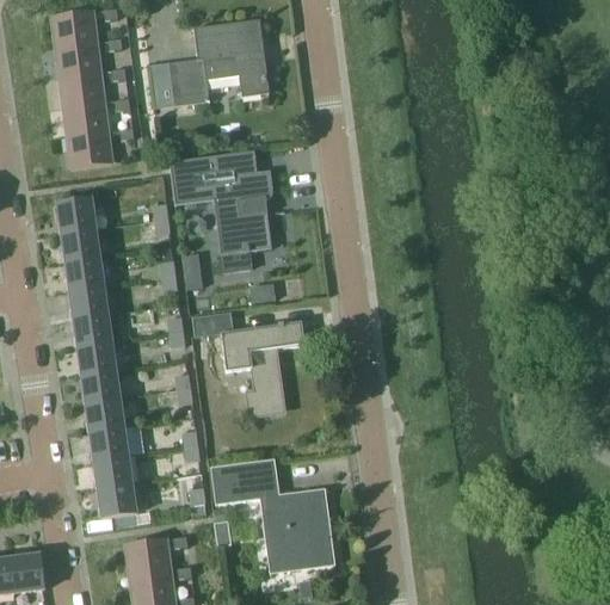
[(96,41),(91,10),(50,16),(54,47),(96,41)]
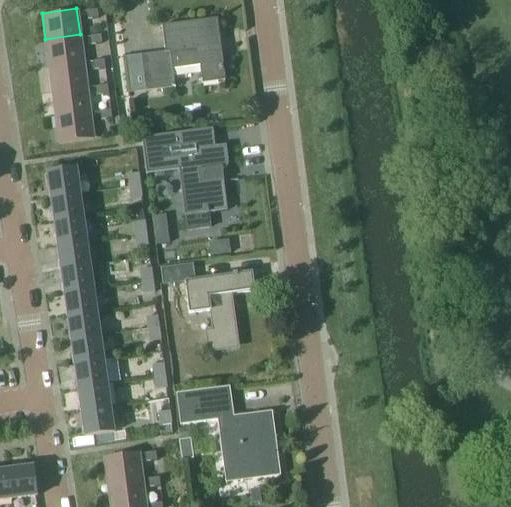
[(224,77),(216,15),(161,22),(165,49),(126,53),(130,90),(145,88),(145,87),(174,84),(172,65),(200,62),(202,80),(224,77)]
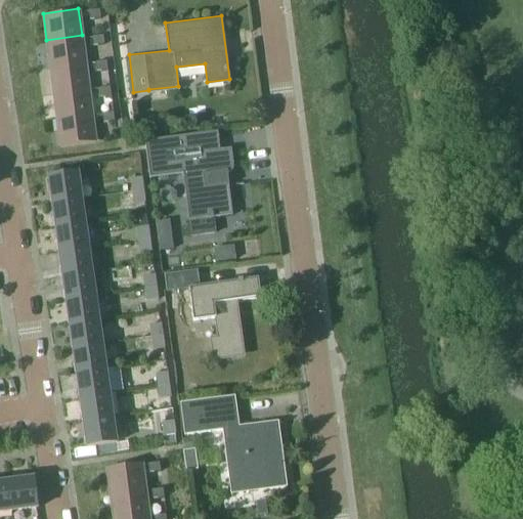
[(85,60),(82,35),(46,40),(50,66),(85,60)]
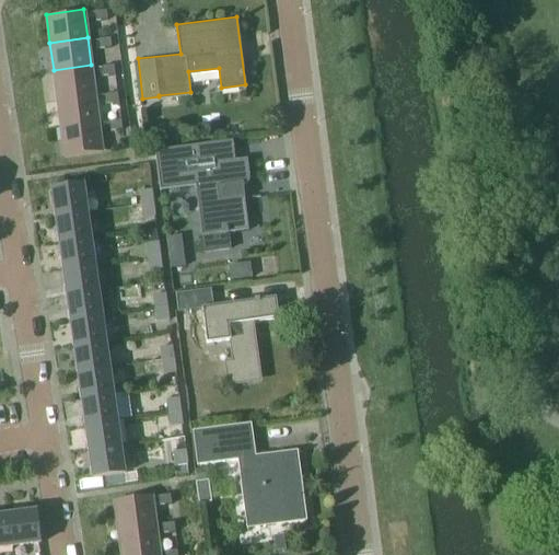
[(94,92),(91,65),(54,70),(57,97),(94,92)]
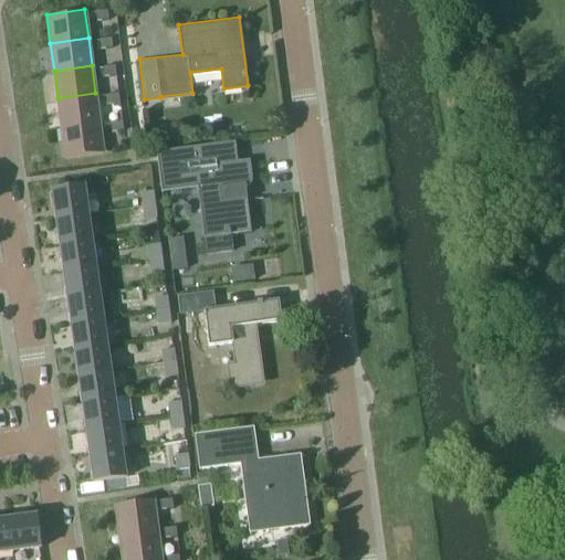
[(100,120),(95,93),(58,98),(61,126),(100,120)]
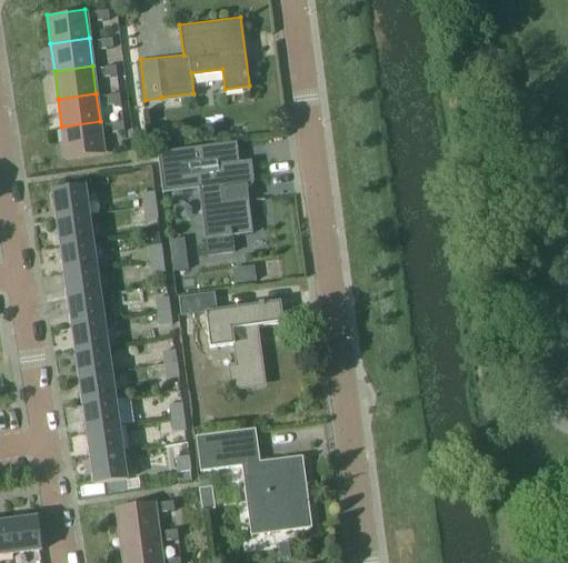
[(103,150),(100,121),(61,127),(66,156),(103,150)]
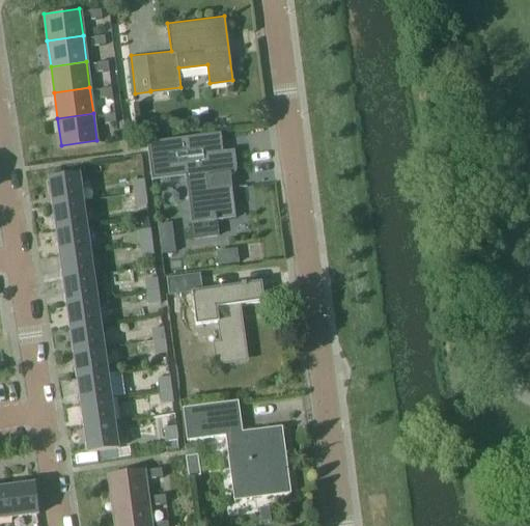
[(220,130),(146,140),(150,177),(185,173),(193,236),(218,232),(216,218),(235,215),(229,171),(232,171),(235,169),(236,166),(234,147),(223,148),(220,130)]
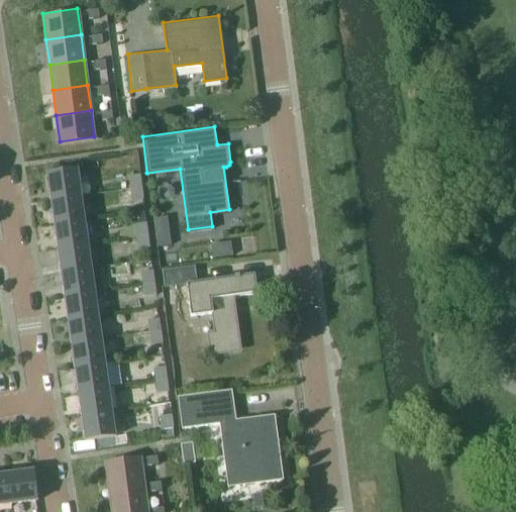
[(80,193),(76,169),(47,173),(52,197),(80,193)]
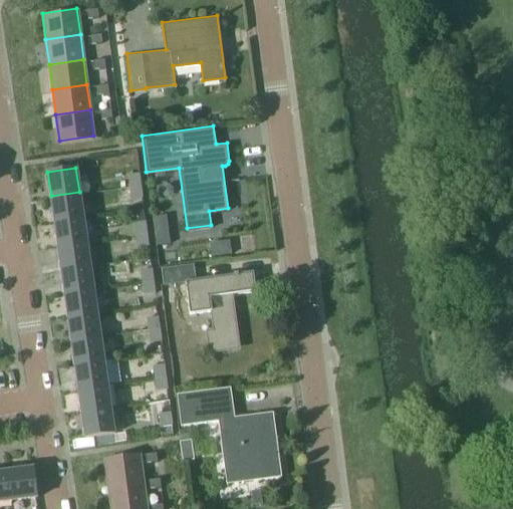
[(143,183),(141,171),(129,173),(131,185),(143,183)]
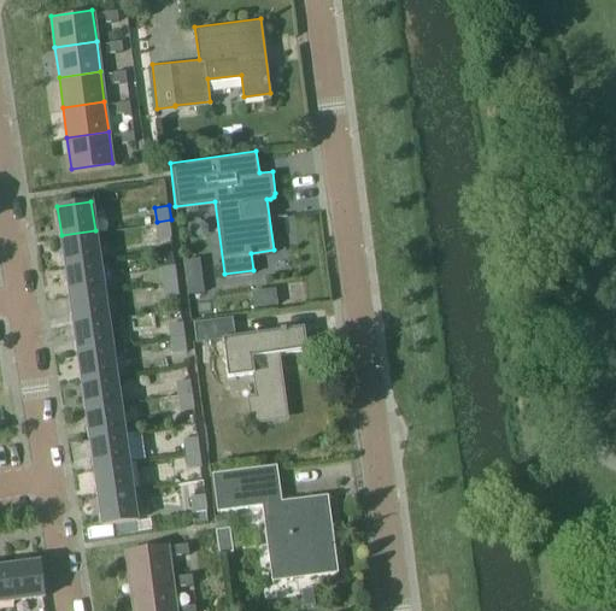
[(157,222),(158,235),(172,234),(171,219),(157,222)]
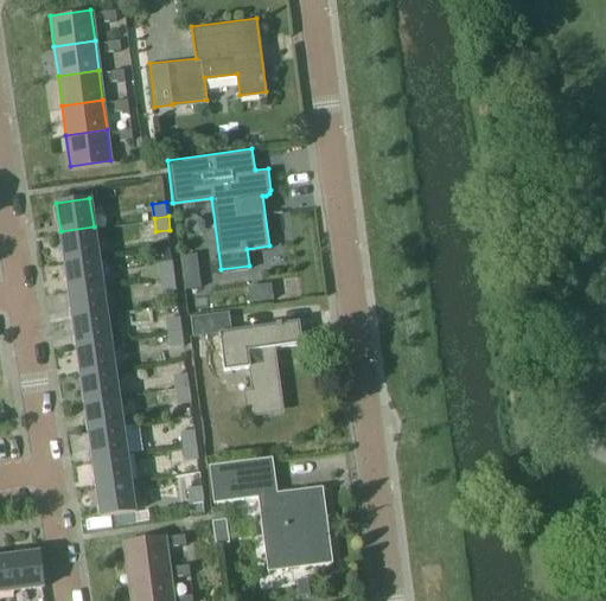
[(97,255),(94,227),(61,231),(64,260),(97,255)]
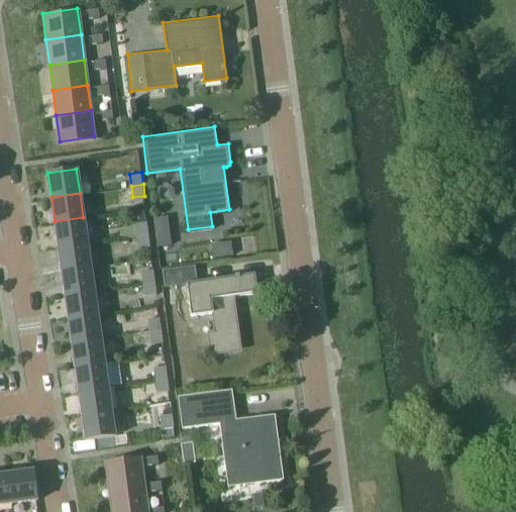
[(86,241),(83,217),(55,221),(58,245),(86,241)]
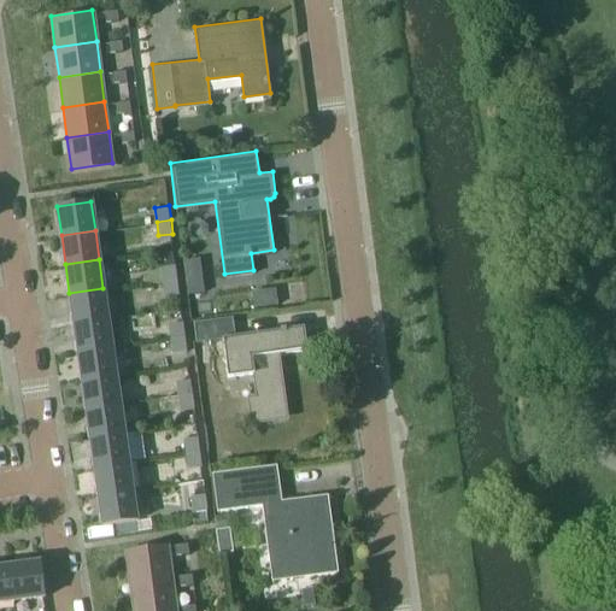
[(179,277),(177,263),(163,265),(164,280),(179,277)]
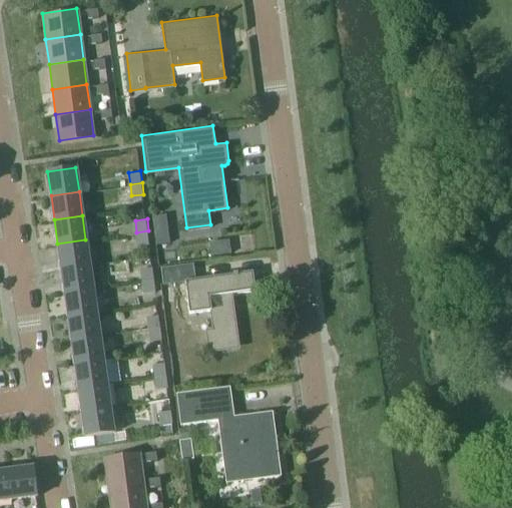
[(136,232),(138,244),(150,242),(148,230),(136,232)]
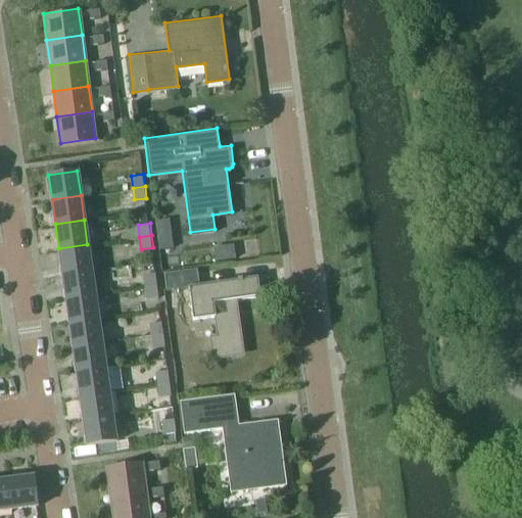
[(170,235),(158,237),(159,247),(172,245),(170,235)]
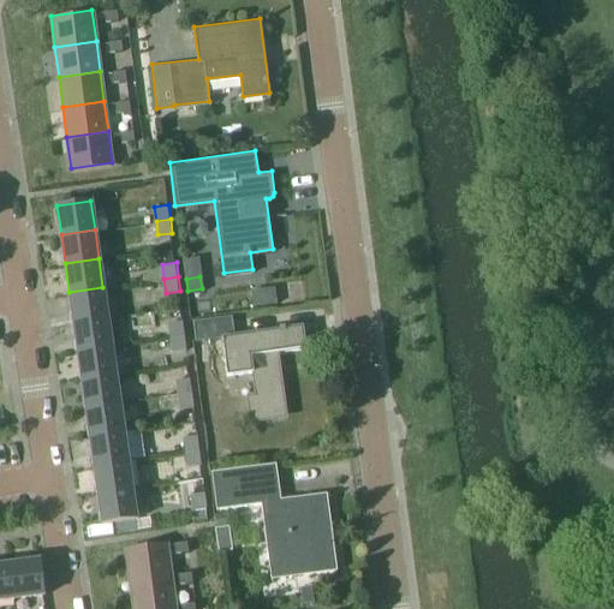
[(107,316),(102,287),(69,292),(73,321),(107,316)]
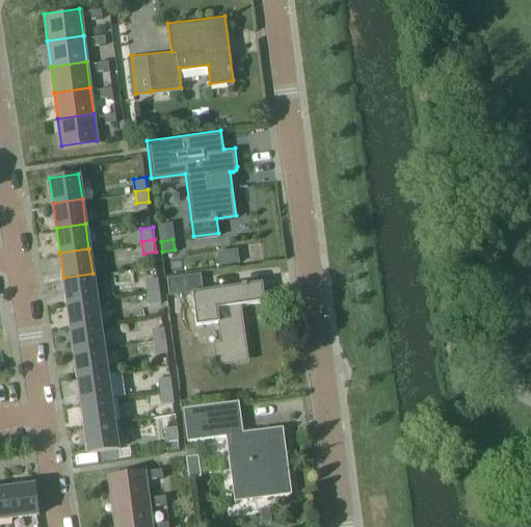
[(227,248),(216,249),(217,259),(229,257),(227,248)]
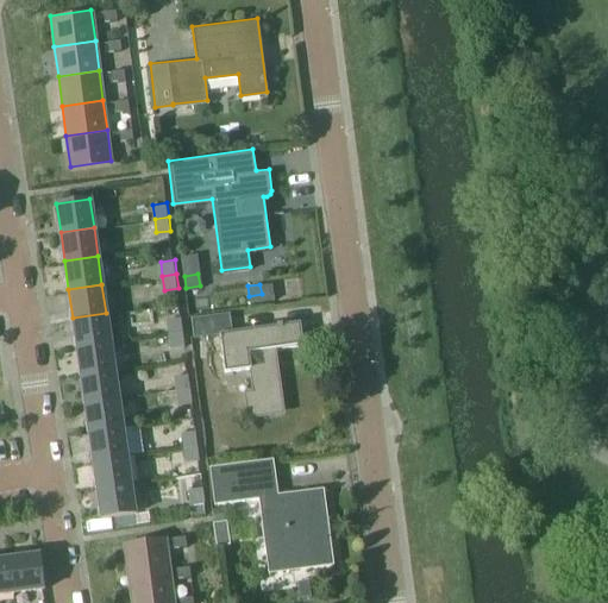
[(239,328),(237,309),(196,315),(199,333),(219,331),(224,369),(249,366),(252,388),(243,389),(245,412),(282,407),(274,345),(301,343),(299,320),(239,328)]
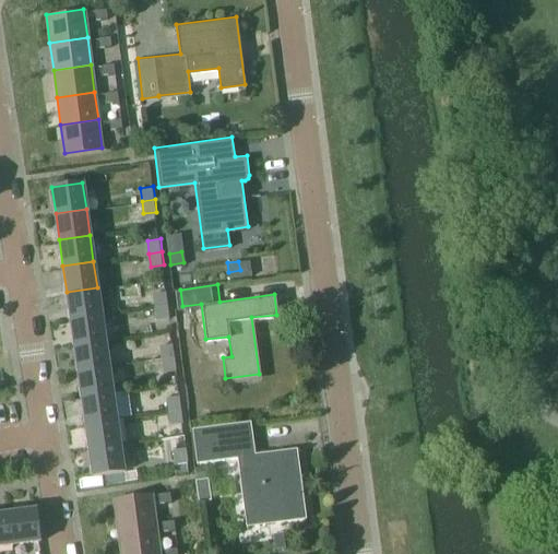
[(101,313),(97,287),(67,292),(70,317),(101,313)]
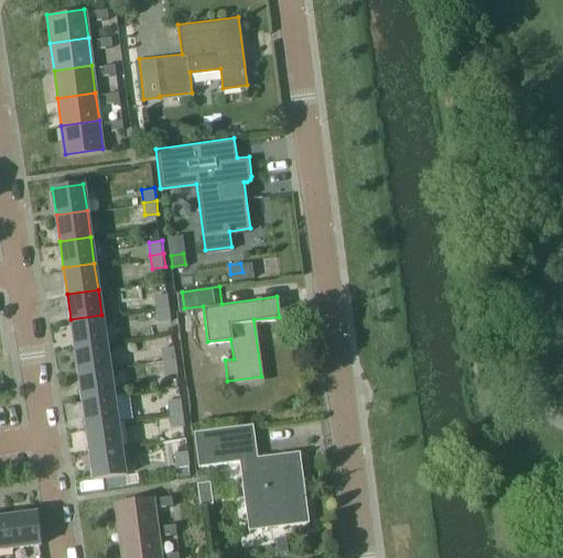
[(170,305),(168,292),(155,294),(157,306),(170,305)]
